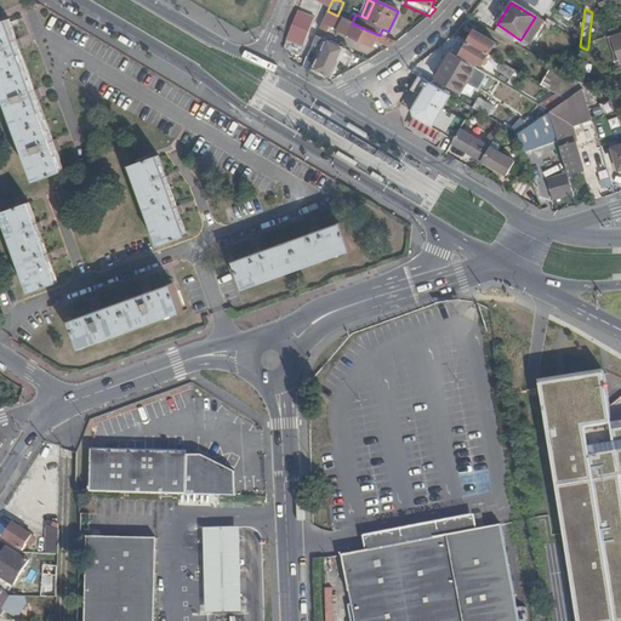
[(298,10),(285,43),(301,49),(314,16),(298,10)]
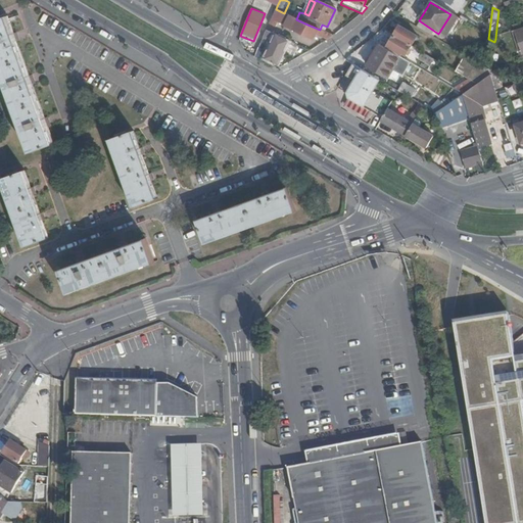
[(283,26),(282,27),(302,35),(306,26),(287,16),(287,14),(284,13),(276,9),(268,26),(274,28),(276,22),(283,26)]
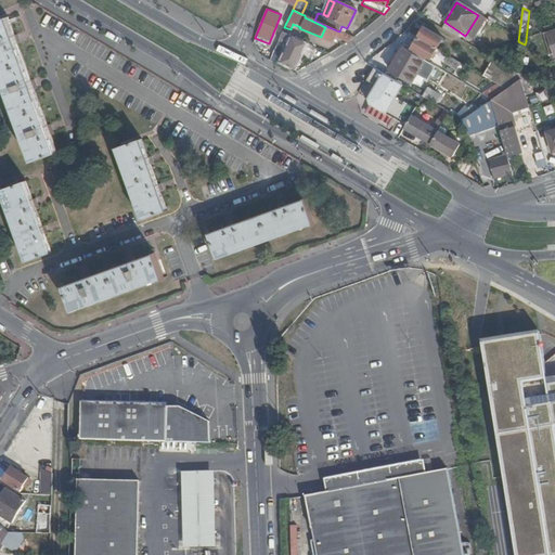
[(0,18),(0,74),(15,117),(31,162),(56,153),(35,91),(9,16),(0,18)]
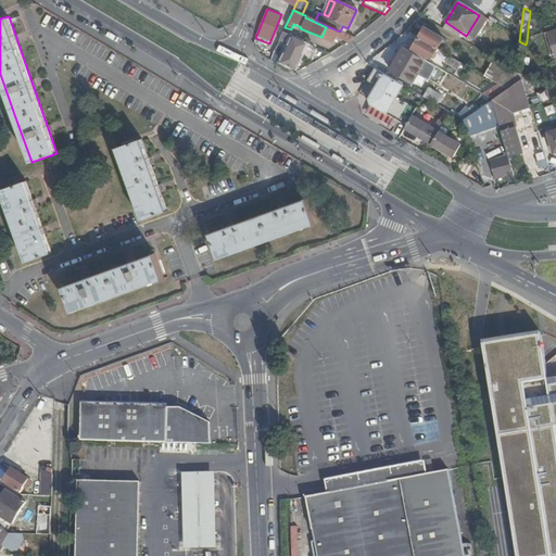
[(340,34),(326,27),(321,37),(333,42),(337,37),(350,43),(355,39),(344,34),(341,33),(340,34)]
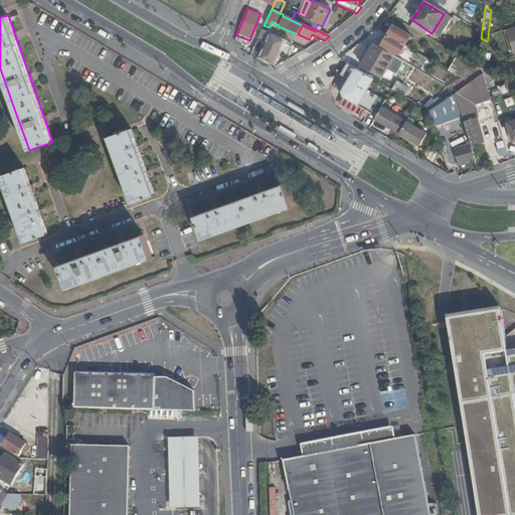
[(393,27),(388,36),(405,46),(411,36),(393,27)]
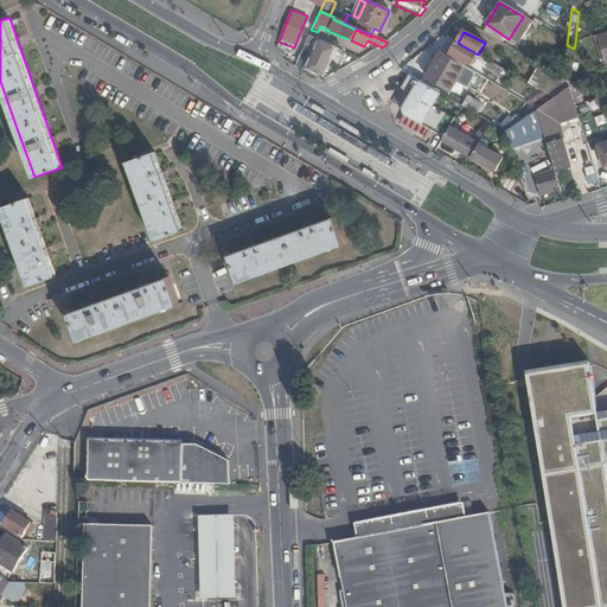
[(310,69),(321,75),(331,53),(332,50),(321,44),(323,42),(308,36),(305,46),(317,52),(310,69)]
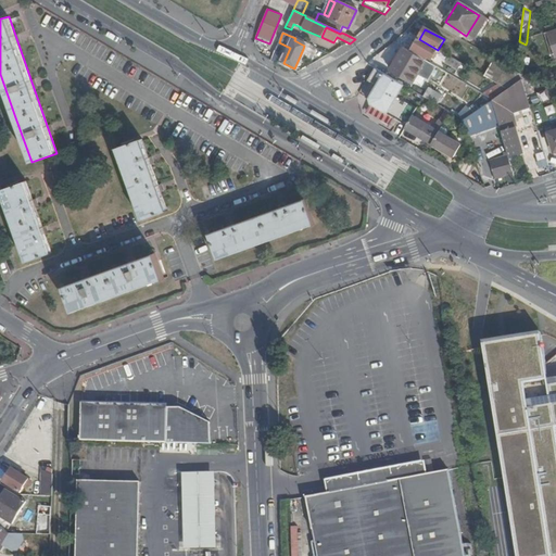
[(438,50),(419,39),(411,53),(426,61),(430,64),(438,50)]
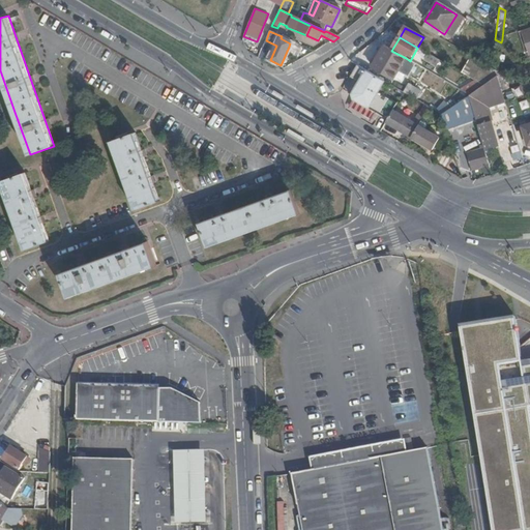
[(290,43),(289,47),(302,53),(304,48),(291,41),(290,43)]
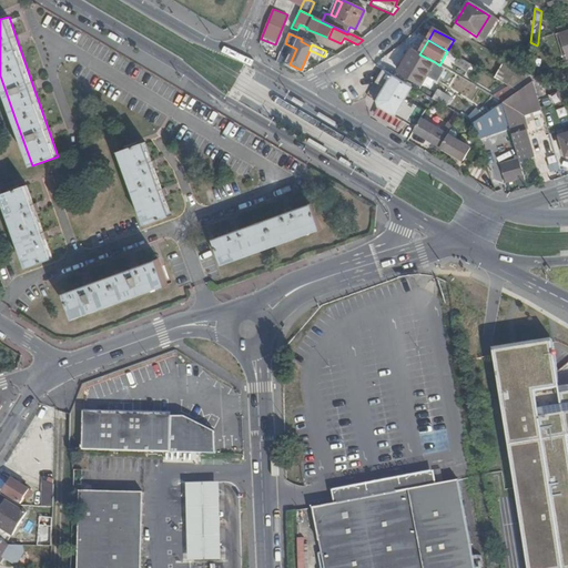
[(399,72),(422,85),(435,62),(419,54),(413,50),(399,72)]
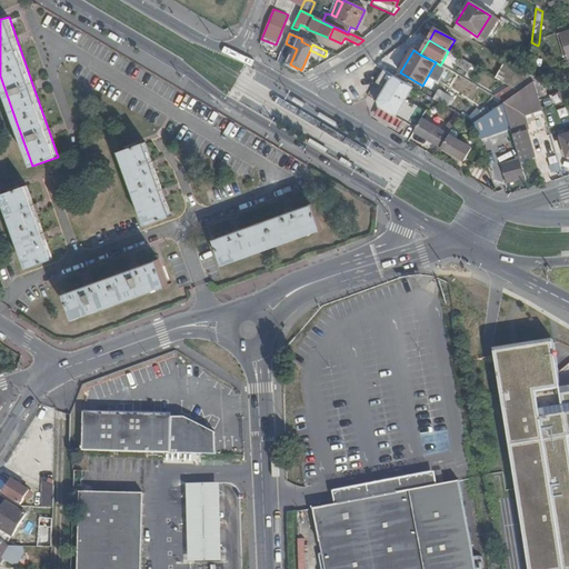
[(288,56),(281,52),(276,66),(282,69),(288,56)]
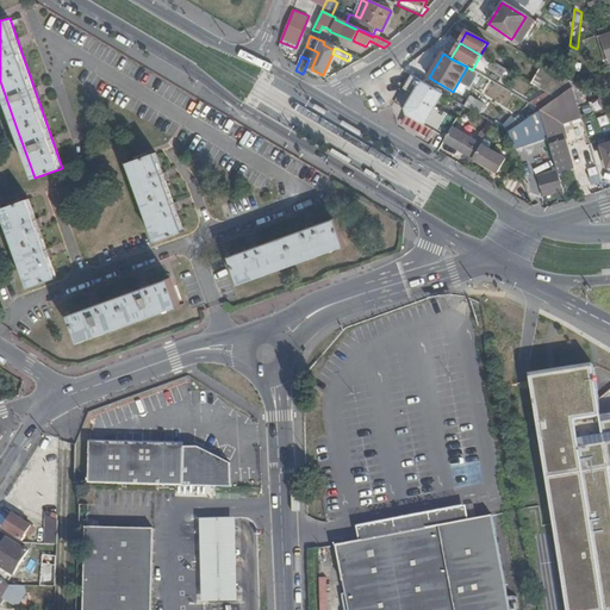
[(485,70),(498,78),(504,69),(490,61),(485,70)]
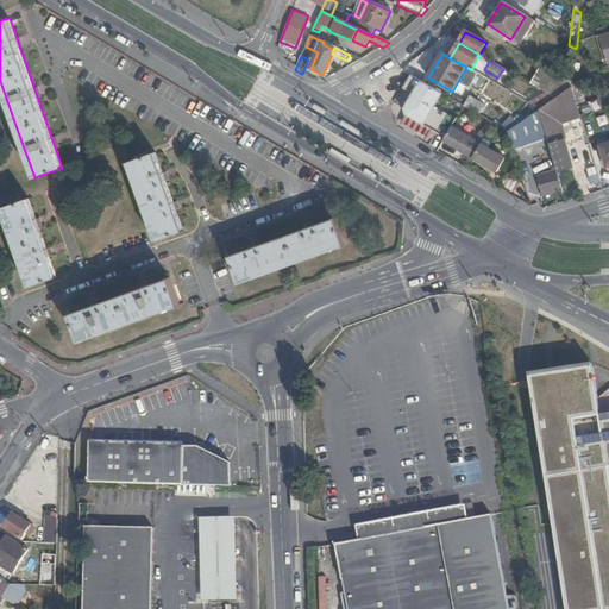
[(575,64),(563,63),(562,77),(571,83),(572,77),(572,75),(573,67),(575,64)]
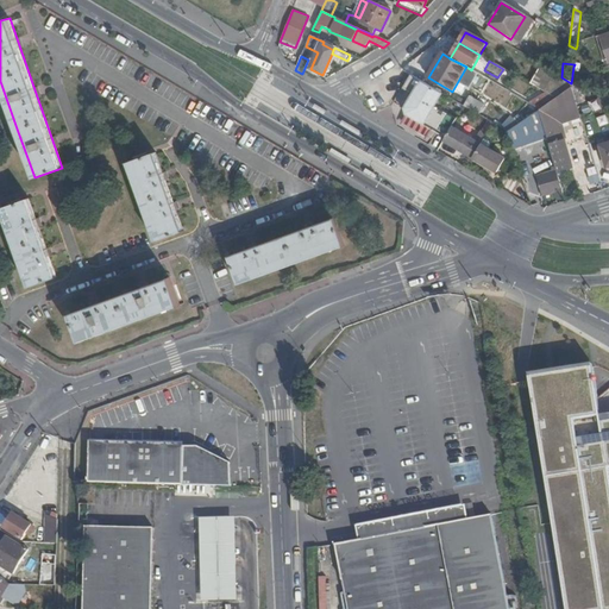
[(540,66),(528,85),(544,94),(554,101),(570,90),(571,89),(571,83),(562,77),(540,66)]
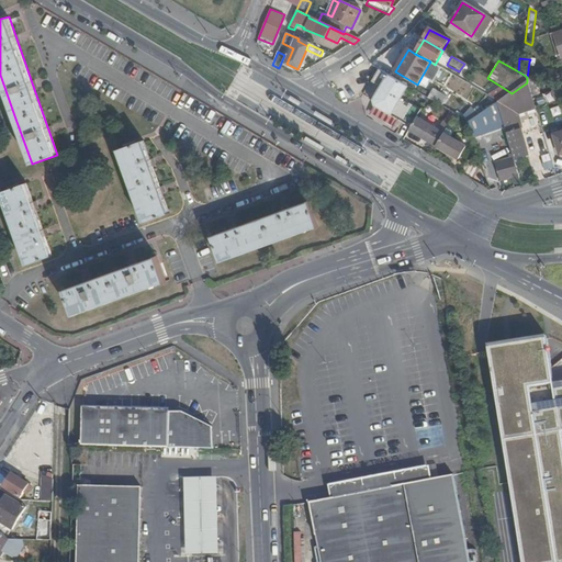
[(380,70),(372,83),(380,89),(388,76),(380,70)]
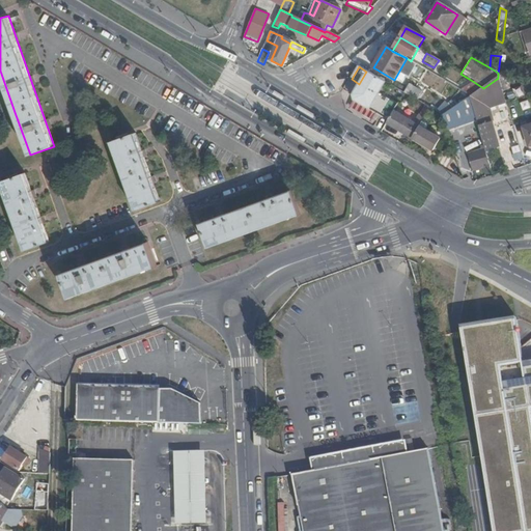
[(497,79),(498,79),(501,90),(508,88),(502,66),(499,67),(498,73),(498,78),(497,79)]
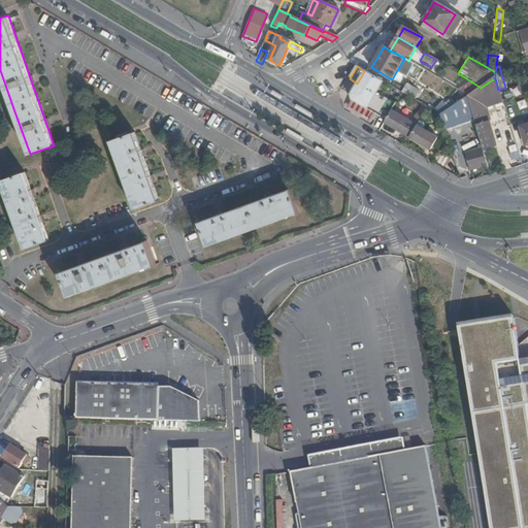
[(364,71),(357,84),(350,97),(352,100),(377,114),(378,114),(387,120),(391,111),(396,103),(389,98),(390,96),(378,90),(384,81),(364,71)]
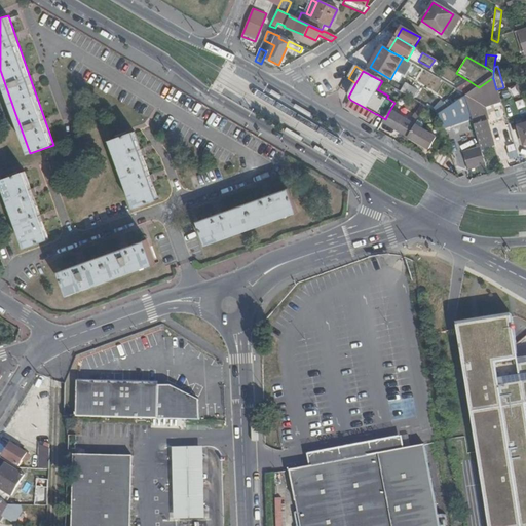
[(466,96),(465,96),(478,139),(488,136),(480,105),(499,100),(497,94),(496,89),(493,78),(492,78),(479,87),(466,96)]
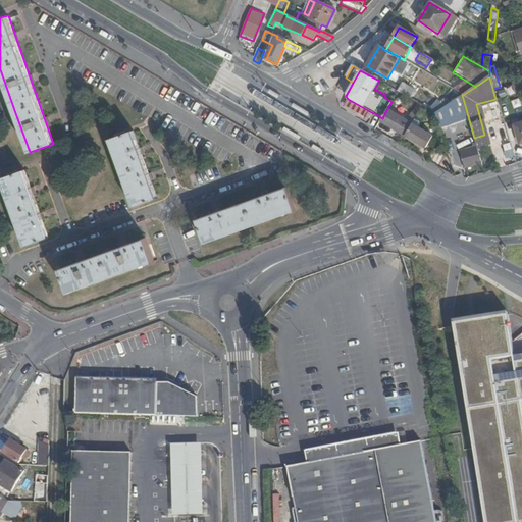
[(475,87),(466,81),(453,89),(463,95),(475,87)]
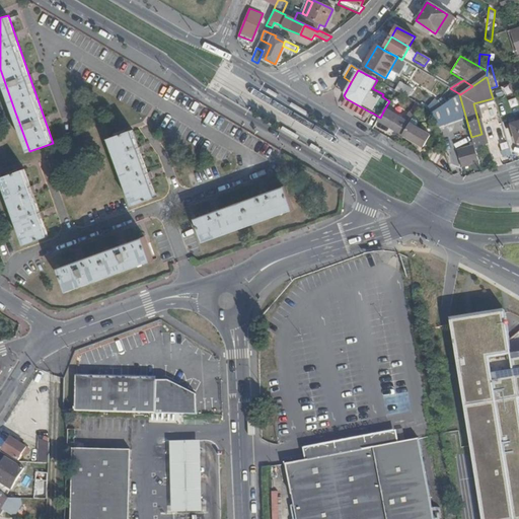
[(400,83),(395,91),(408,98),(413,90),(400,83)]
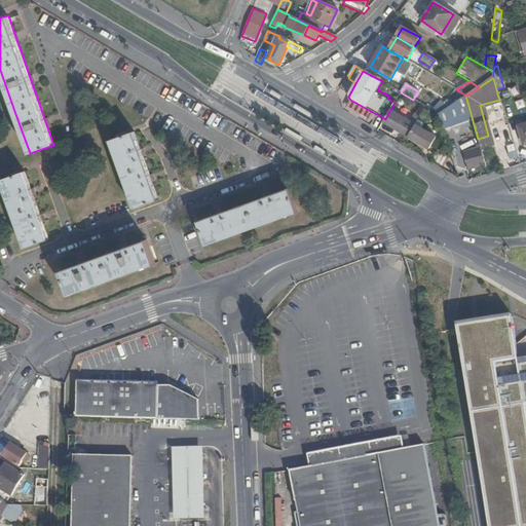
[(385,119),(382,123),(408,138),(415,125),(389,111),(385,119)]
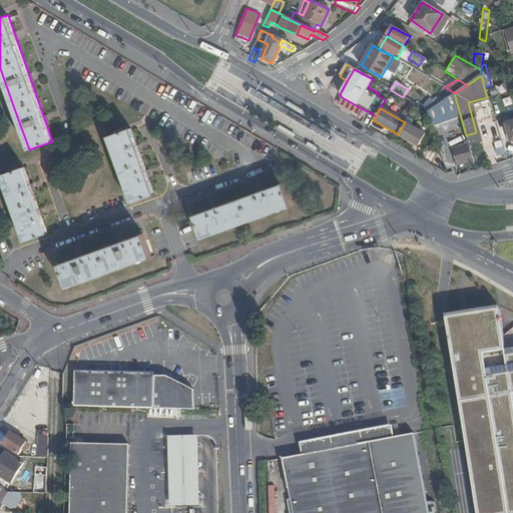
[(417,145),(424,133),(405,122),(398,134),(417,145)]
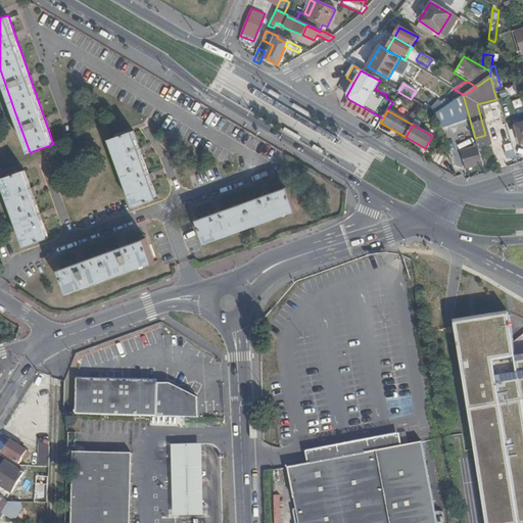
[(109,140),(116,162),(133,208),(158,199),(147,169),(134,132),(109,140)]
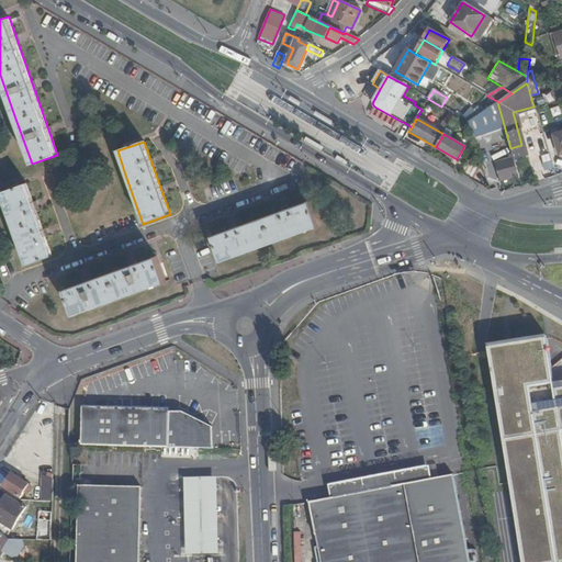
[(510,178),(514,188),(521,186),(514,160),(494,166),(498,181),(510,178)]
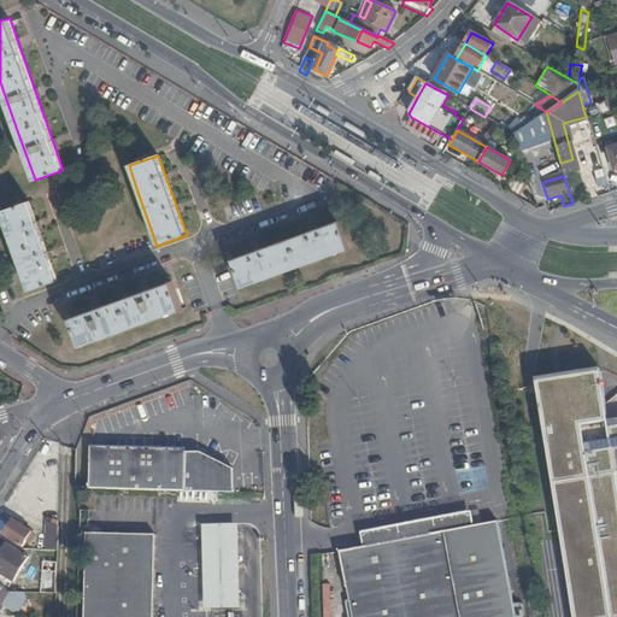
[(57,281),(29,201),(0,211),(29,291),(57,281)]
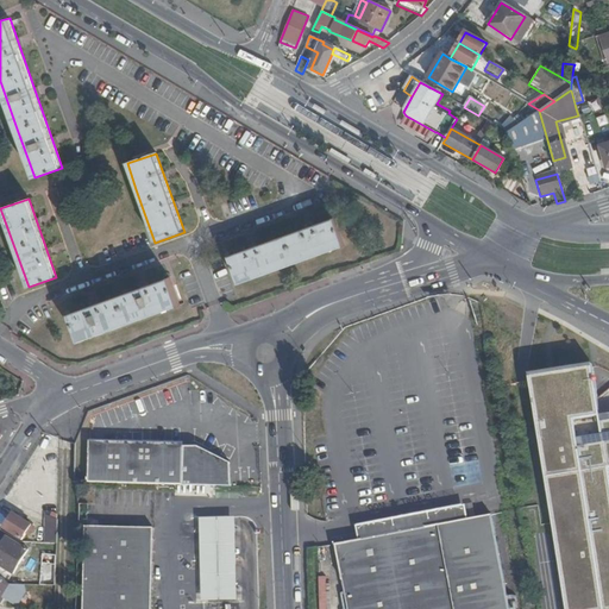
[(256,246),(228,256),(238,284),(309,259),(344,248),(333,219),(292,233),(256,246)]
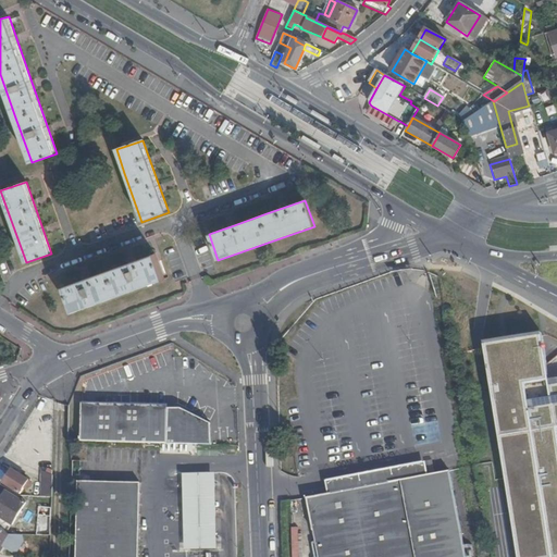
[(163,280),(153,254),(62,285),(72,311),(130,292),(163,280)]
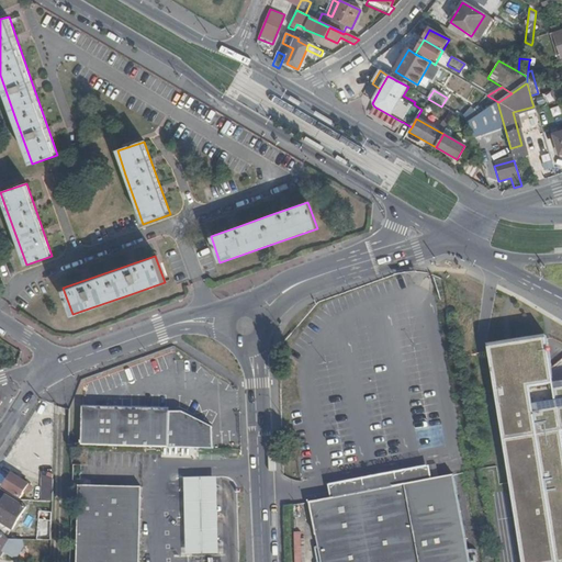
[(561,561),(561,382),(554,383),(552,368),(548,339),(547,336),(490,345),(490,351),(523,561),(561,561)]
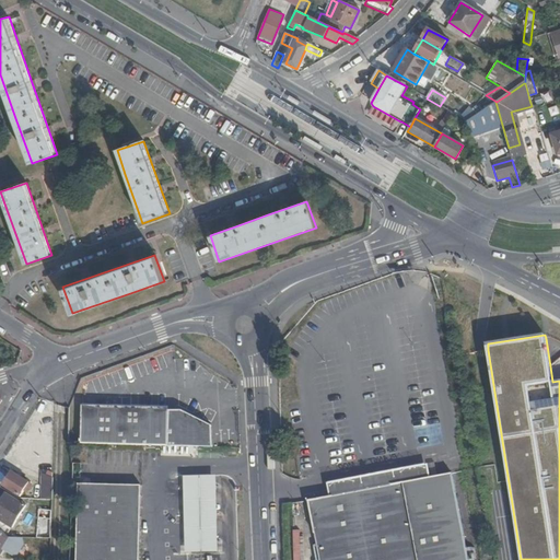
[(90,407),(89,445),(181,447),(178,411),(178,409),(90,407)]
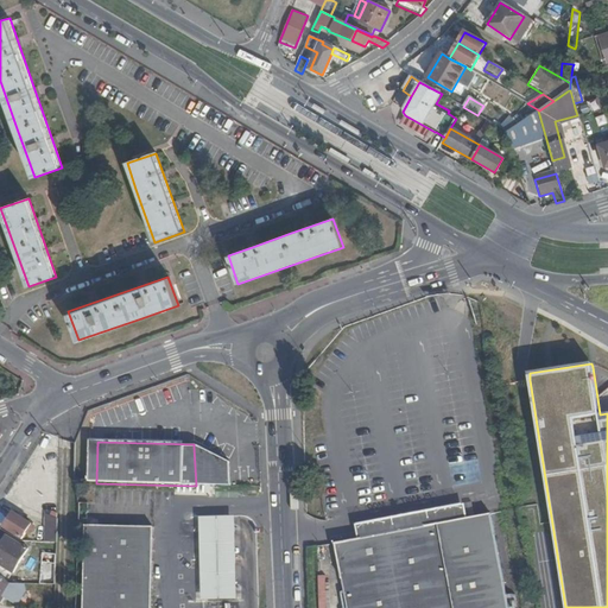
[(213,447),(194,447),(196,486),(244,487),(244,463),(213,447)]
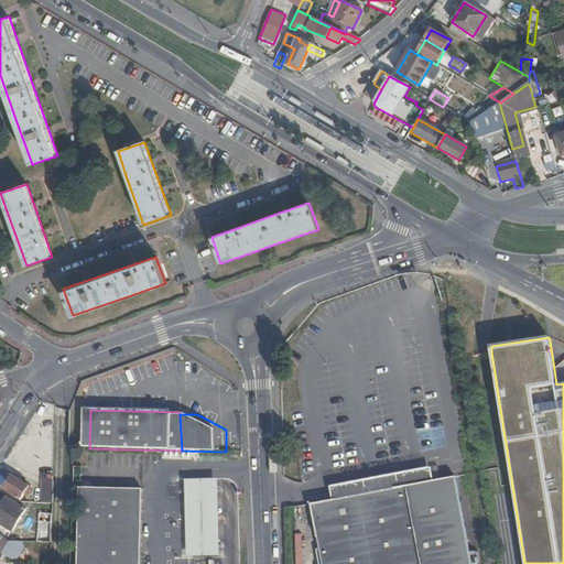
[(472,563),(463,513),(456,476),(433,480),(431,467),(332,486),(334,499),(312,503),(318,540),(323,563),(472,563)]
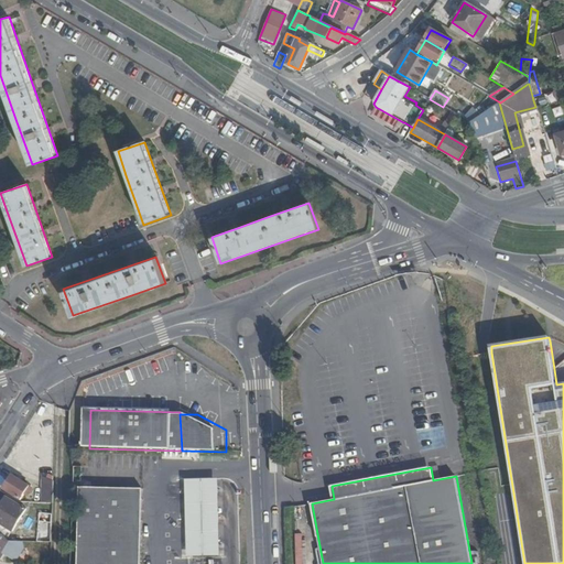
[(20,499),(29,486),(13,476),(4,489),(20,499)]
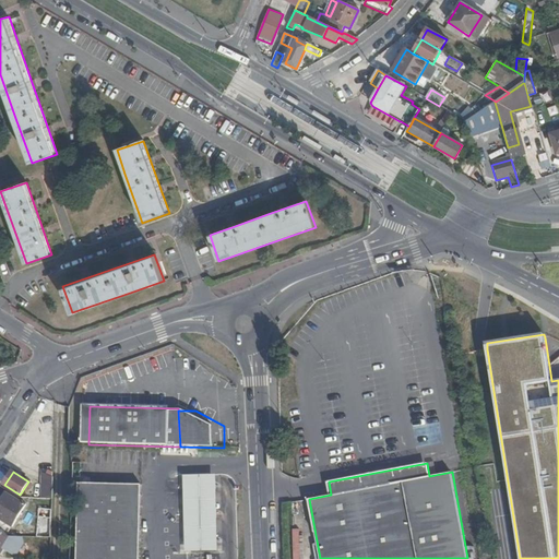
[(218,475),(185,475),(185,552),(218,551),(218,475)]
